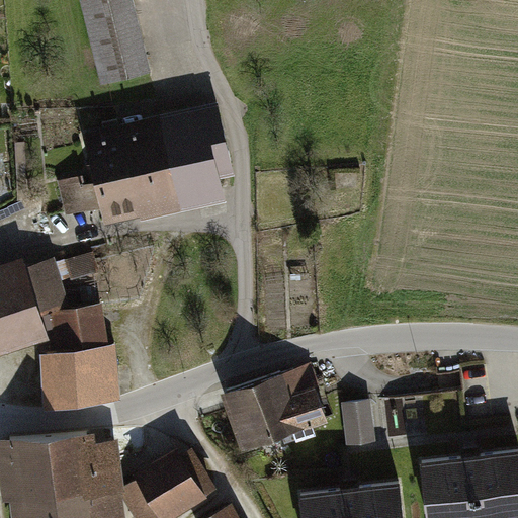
[(131,0),(89,0),(108,77),(148,68),(131,0)]
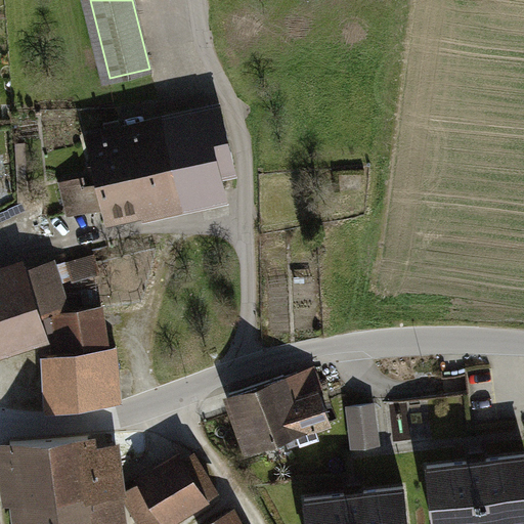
[(219,110),(90,137),(107,215),(221,190),(216,168),(231,164),(219,110)]
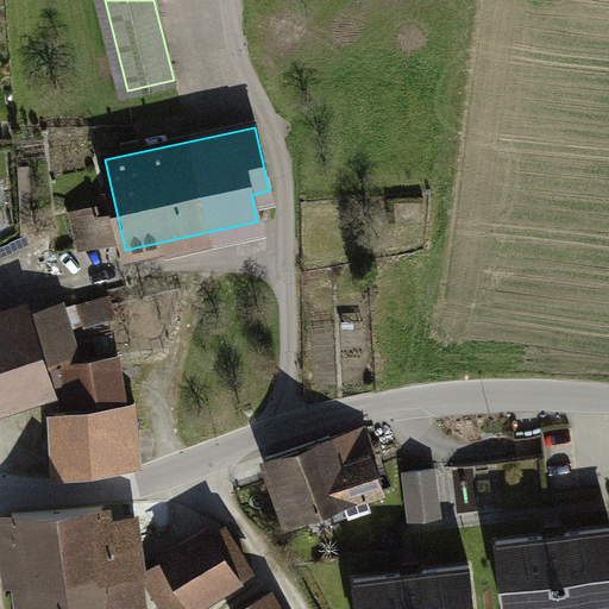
[(112,239),(106,211),(89,214),(95,243),(112,239)]
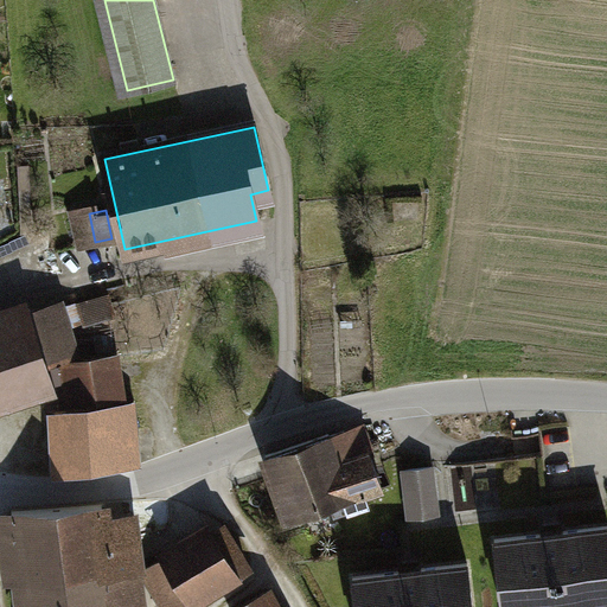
[(109,296),(80,305),(84,320),(114,312),(109,296)]
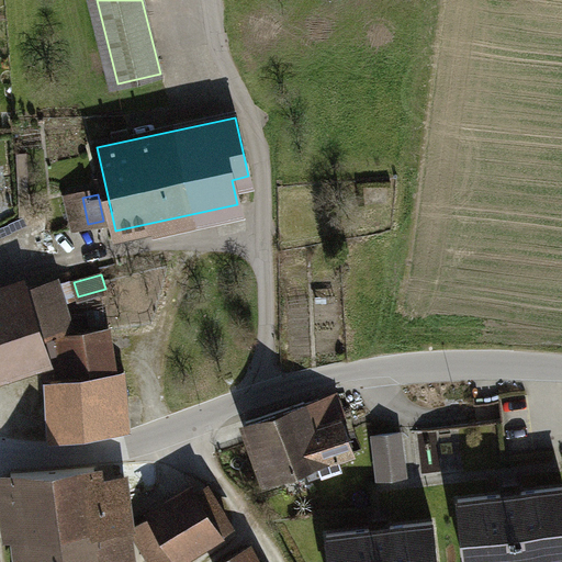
[(0,374),(49,360),(43,338),(64,335),(71,333),(56,283),(23,293),(21,287),(0,293),(0,374)]
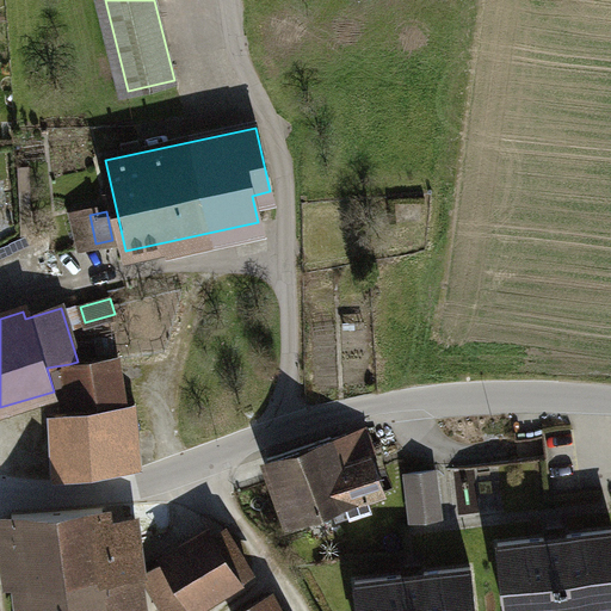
[(78,362),(69,364),(76,411),(59,413),(60,443),(67,442),(69,479),(131,470),(127,406),(123,407),(117,357),(78,362)]
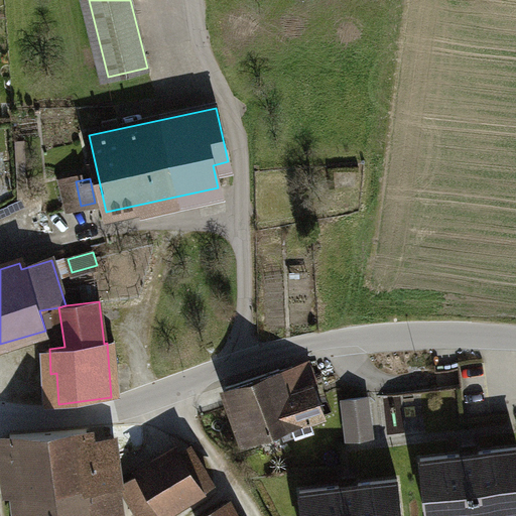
[(309,364),(228,391),(244,440),(326,413),(309,364)]
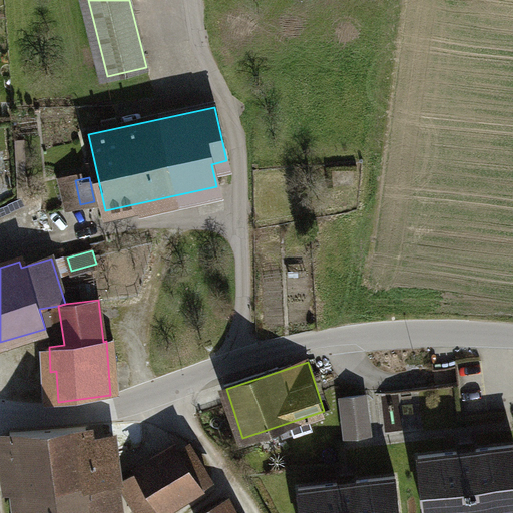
[(366,394),(342,397),(347,437),(371,434),(366,394)]
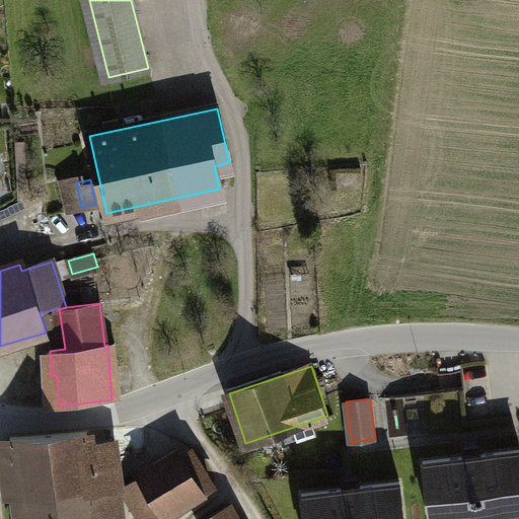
[(87,428),(10,439),(21,518),(122,518),(112,440),(89,443),(87,428)]
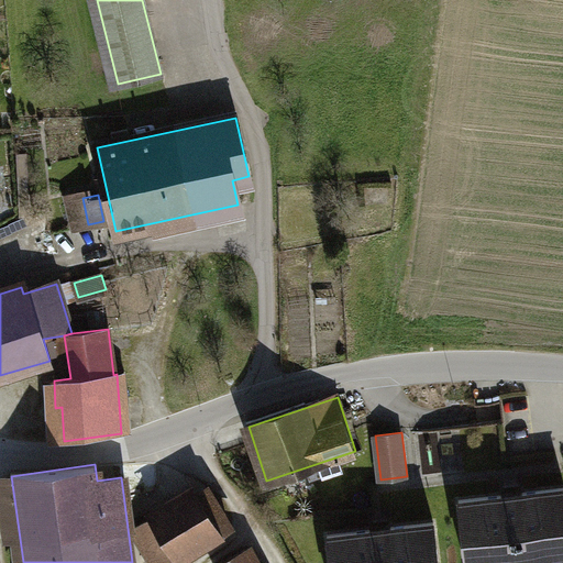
[(208,484),(135,528),(156,562),(168,562),(233,525),(208,484)]
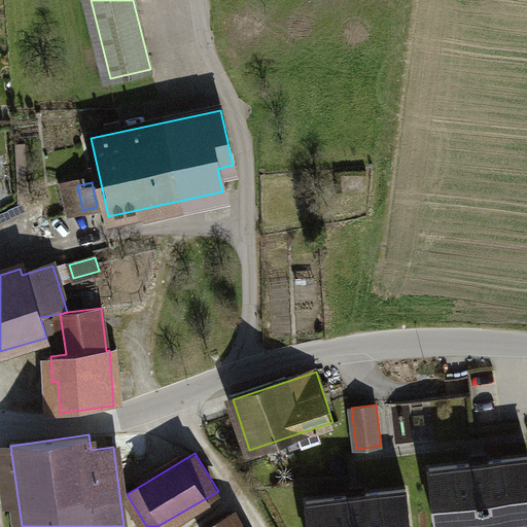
[(526,456),(429,467),(435,526),(499,526),(526,524),(526,456)]
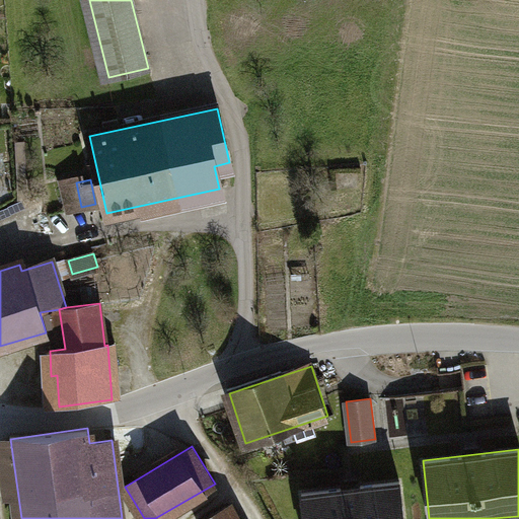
[(403,518),(400,483),(301,494),(304,518),(403,518)]
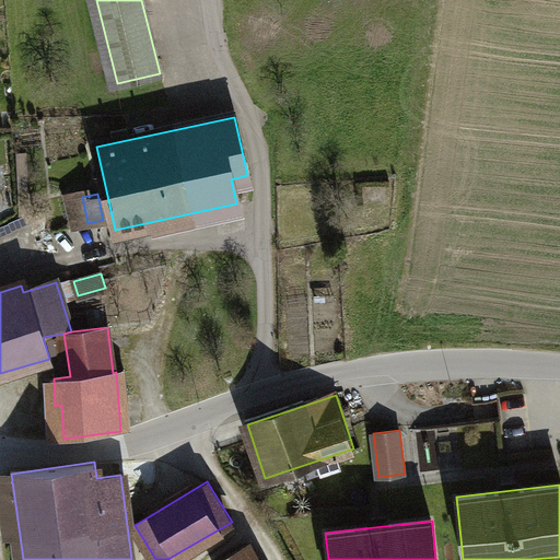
[(253,559),(245,545),(214,559),(253,559)]
